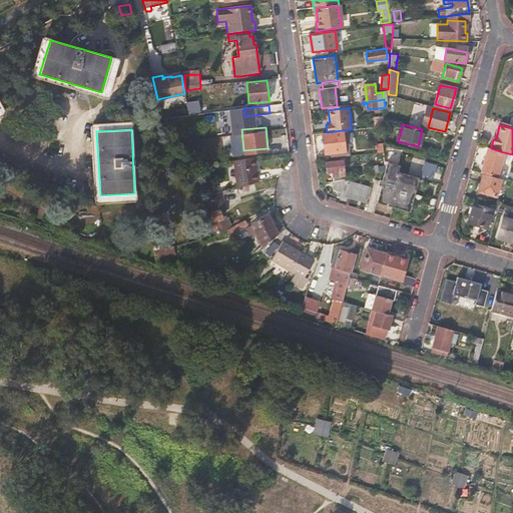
[(345,151),(342,130),(327,132),(323,133),(326,153),(345,151)]
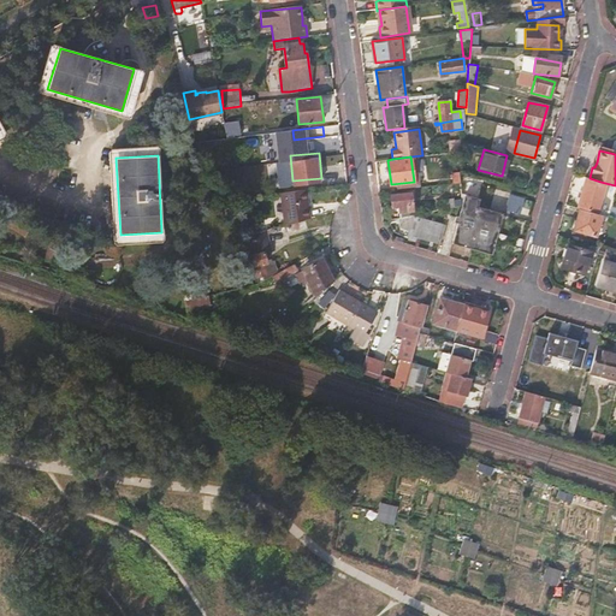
[(598,189),(600,183),(585,179),(576,208),(580,209),(599,214),(605,191),(598,189)]
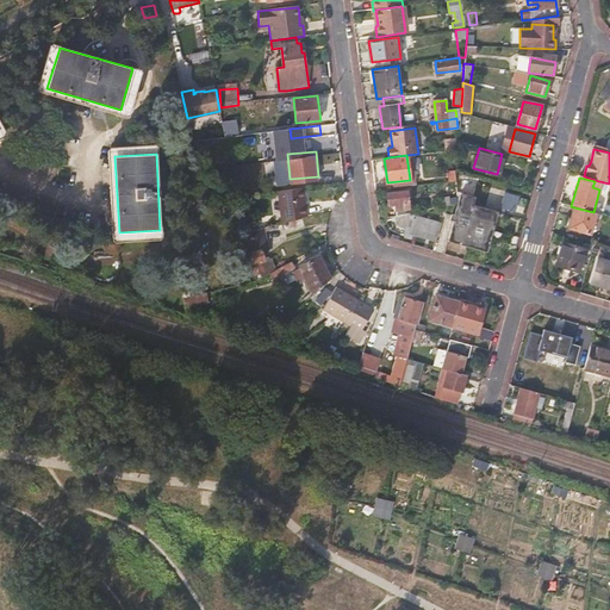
[(275,191),(282,219),(310,212),(303,184),(275,191)]
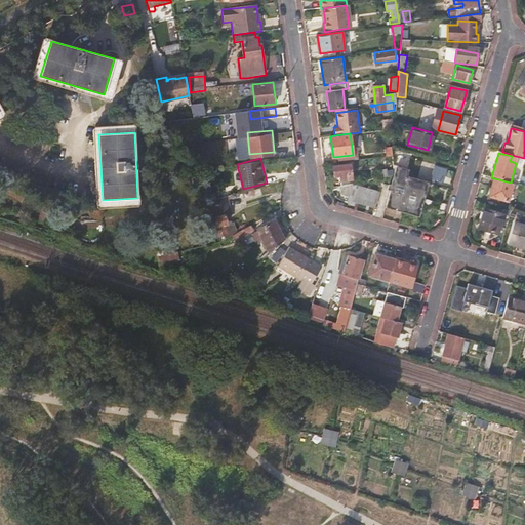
[(339,174),(340,180),(352,178),(350,165),(334,167),(335,175),(339,174)]
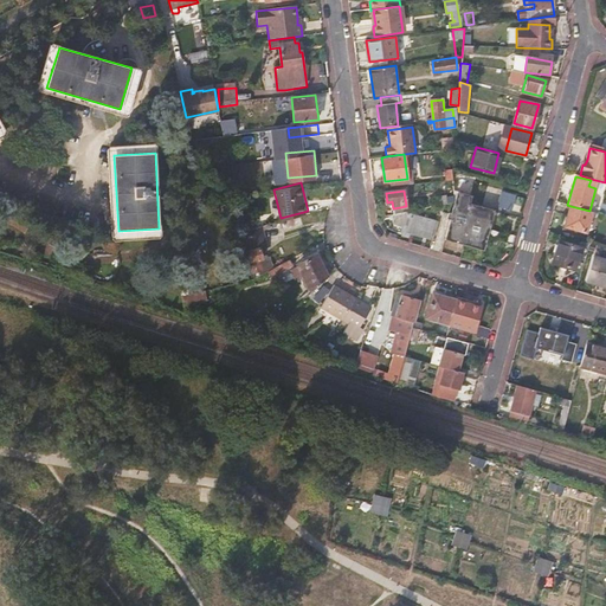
[(516,195),(504,192),(501,206),(511,210),(516,195)]
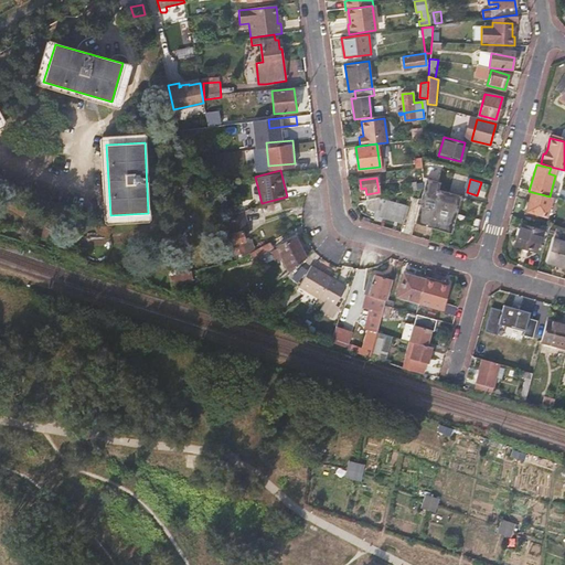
[(427,180),(424,188),(415,223),(450,232),(460,196),(438,190),(439,183),(427,180)]
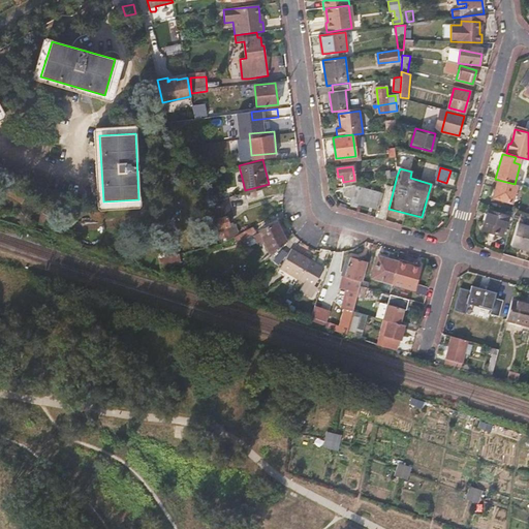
[(515,184),(498,180),(494,197),(512,203),(518,185),(515,184)]
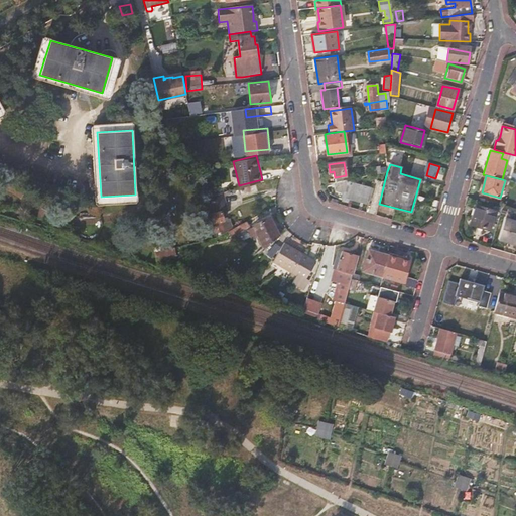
[(370,188),(344,179),(333,182),(336,191),(343,194),(342,195),(366,202),(370,188)]
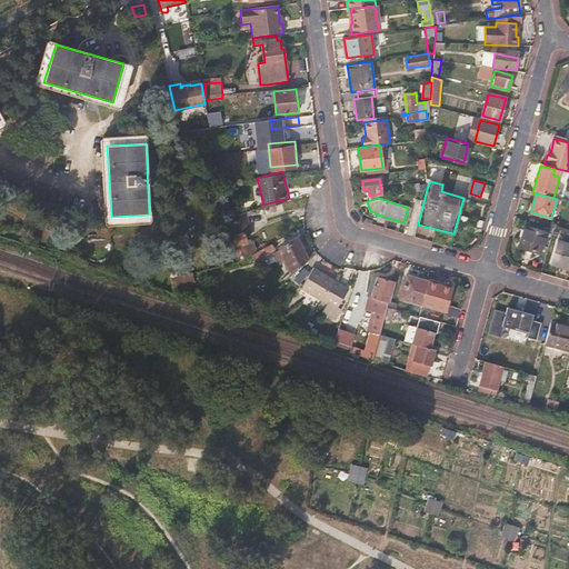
[(238,208),(241,217),(253,213),(251,205),(238,208)]
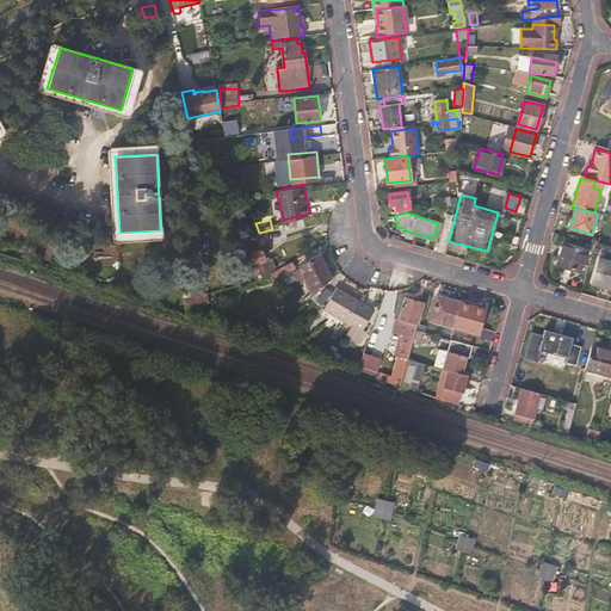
[(559,265),(581,271),(587,250),(565,242),(559,265)]
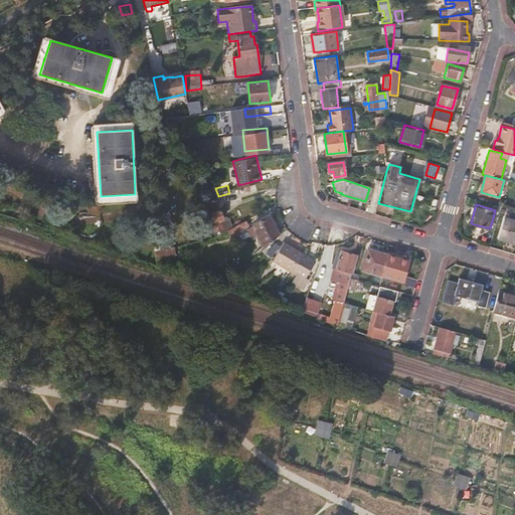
[(220,210),(209,212),(213,233),(224,230),(231,226),(229,218),(222,219),(220,210)]
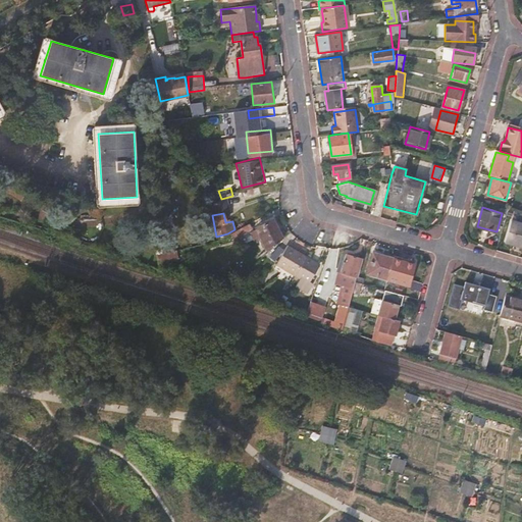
[(268,252),(283,239),(273,219),(256,227),(268,252)]
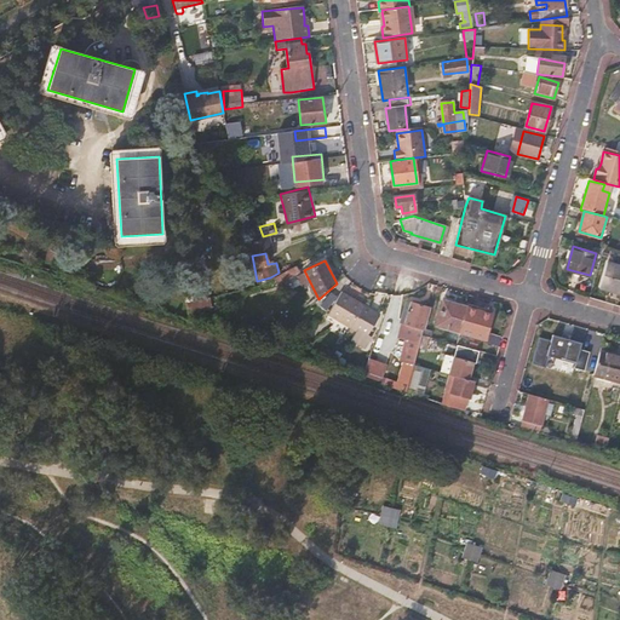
[(602,288),(619,292),(619,267),(608,264),(602,288)]
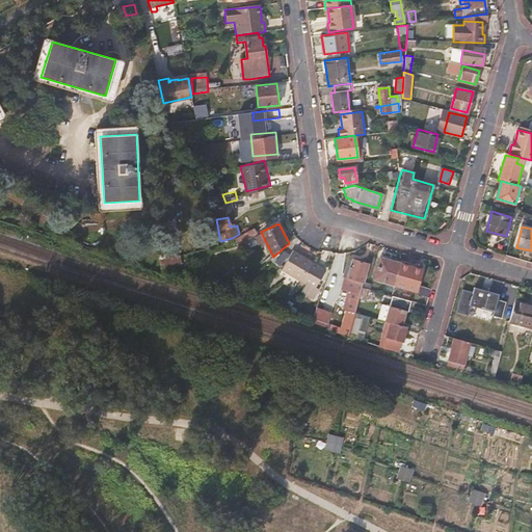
[(257,233),(254,228),(236,238),(239,243),(257,233)]
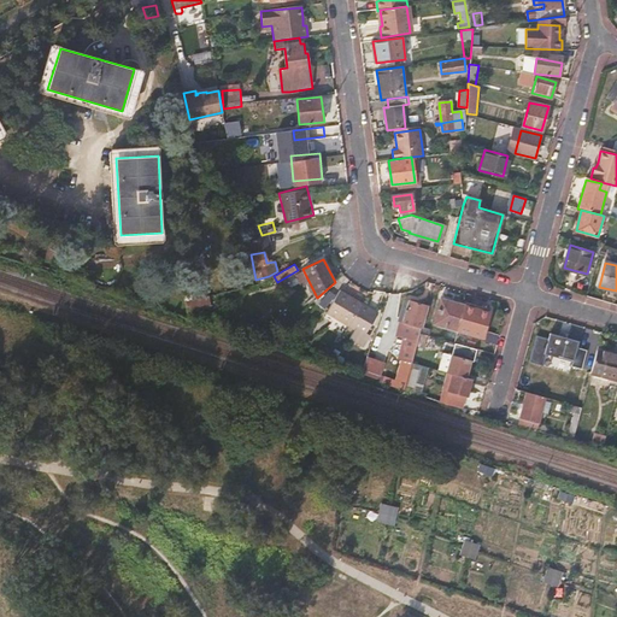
[(351,324),(362,306),(339,293),(329,311),(328,313),(350,327),(351,324)]
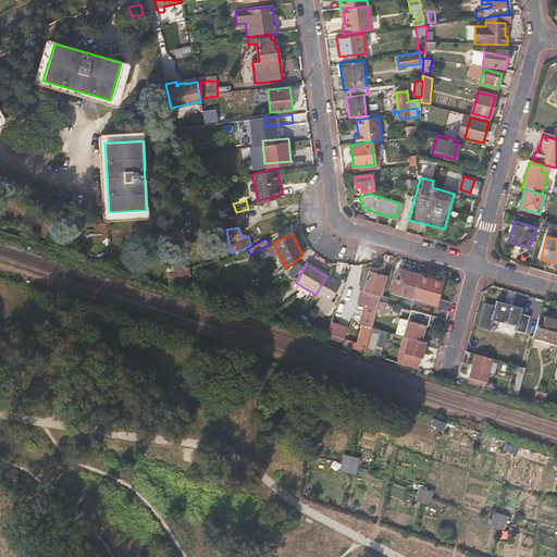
[(442,282),(419,275),(398,270),(392,292),(412,297),(435,305),(442,282)]
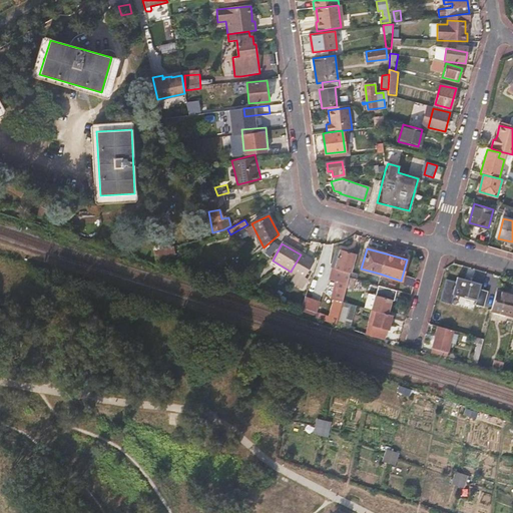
[(356,254),(342,251),(337,270),(335,269),(332,280),(333,280),(333,282),(337,283),(337,281),(342,282),(348,284),(349,279),(356,254)]
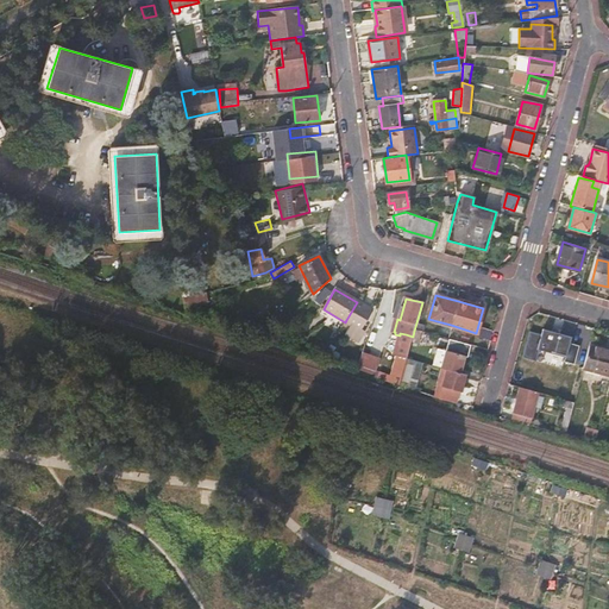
[(346,320),(345,322),(366,334),(371,311),(357,302),(346,320)]
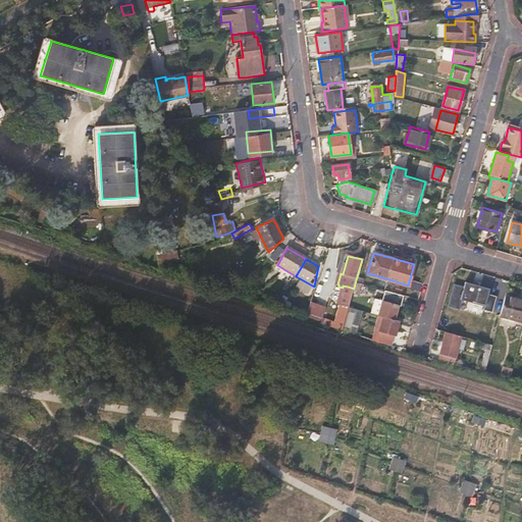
[(473,303),(481,305),(487,284),(471,280),(470,283),(464,281),(460,296),(474,300),(473,303)]
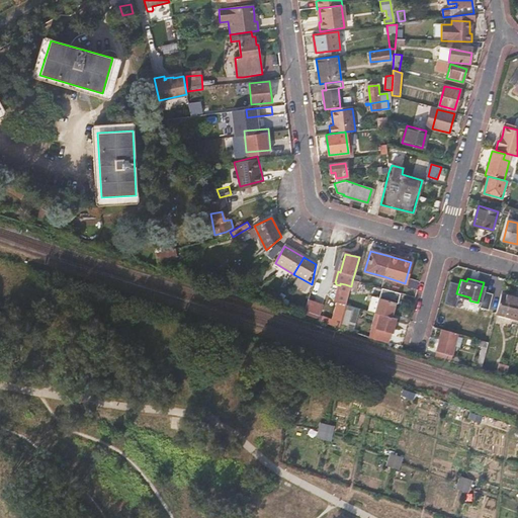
[(382,286),(380,294),(399,297),(401,290),(382,286)]
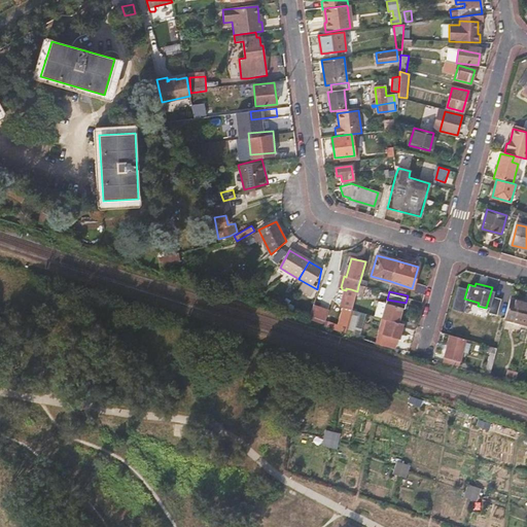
[(352,310),(354,303),(347,302),(342,323),(339,322),(336,332),(339,334),(345,336),(349,321),(352,310)]
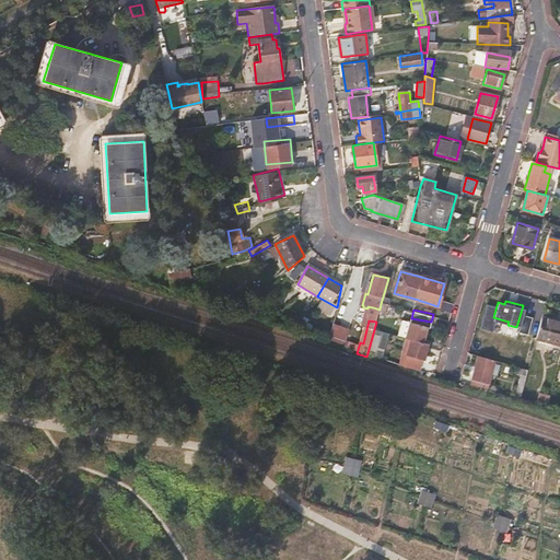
[(559,325),(541,321),(537,339),(559,345),(559,325)]
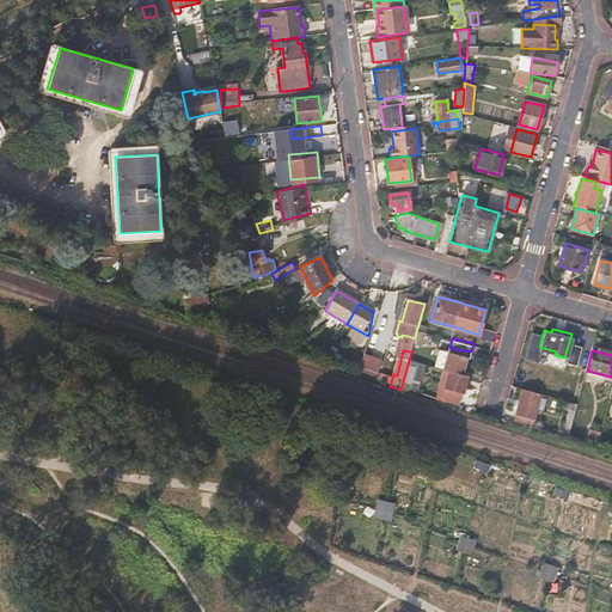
[(448,372),(460,375),(466,357),(448,353),(444,371),(448,372)]
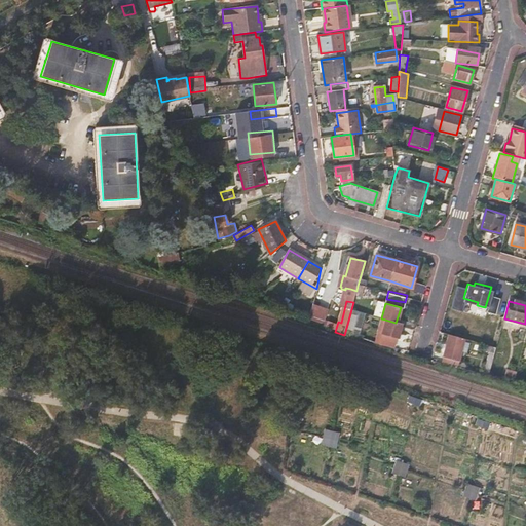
[(366,313),(351,309),(348,321),(344,335),(358,339),(366,313)]
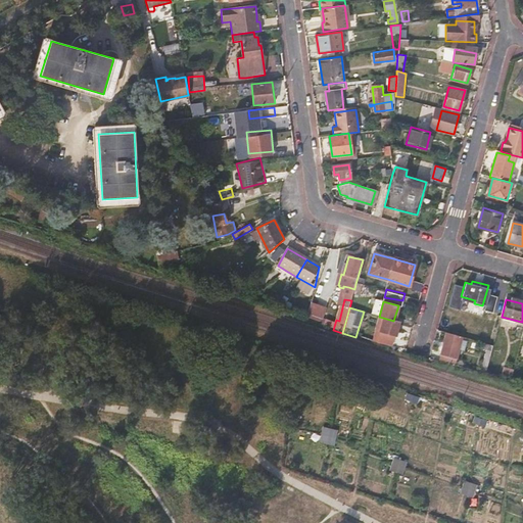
[(393,321),(383,318),(376,341),(391,345),(393,335),(395,336),(399,322),(393,321)]
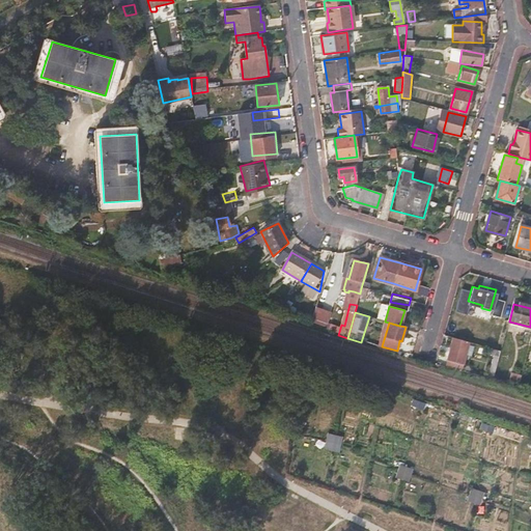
[(470,341),(455,338),(449,359),(456,361),(455,365),(463,367),(470,341)]
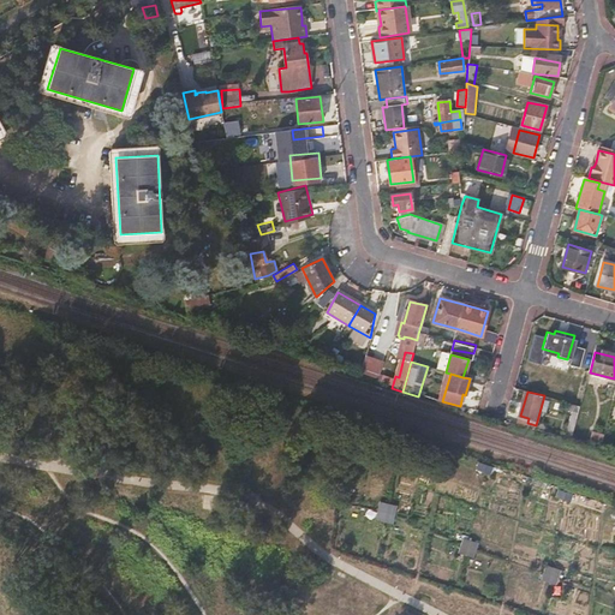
[(580,405),(566,401),(563,410),(572,412),(566,433),(572,435),(580,405)]
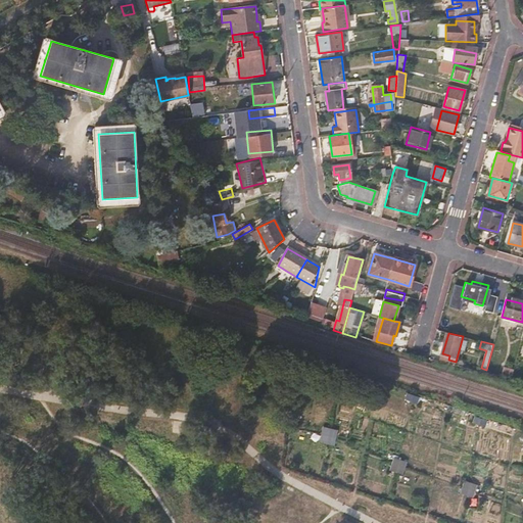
[(334,445),(338,429),(324,425),(320,441),(334,445)]
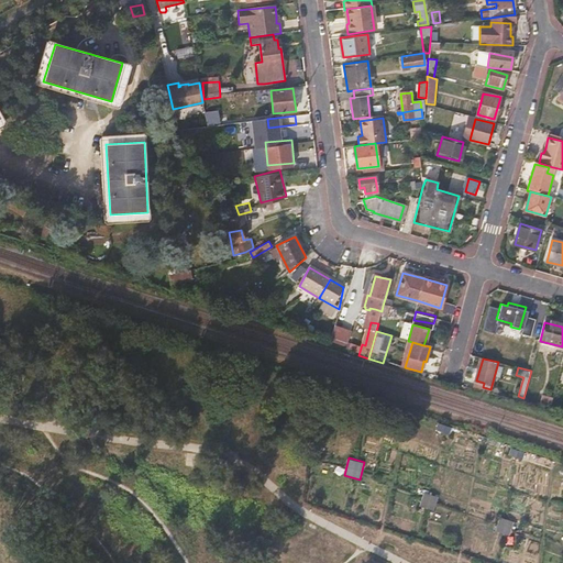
[(420,506),(434,509),(438,495),(423,492),(420,506)]
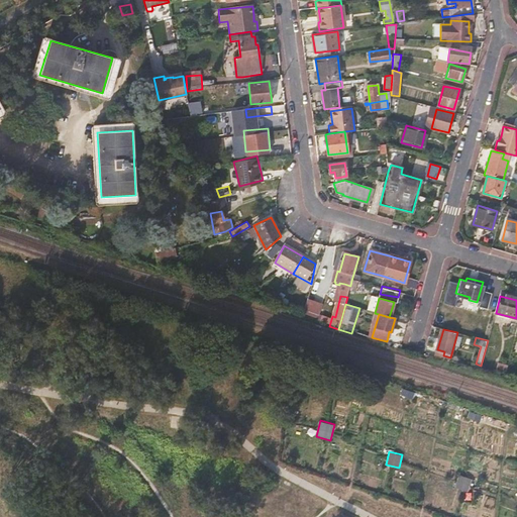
[(456,486),(468,489),(471,479),(459,476),(456,486)]
